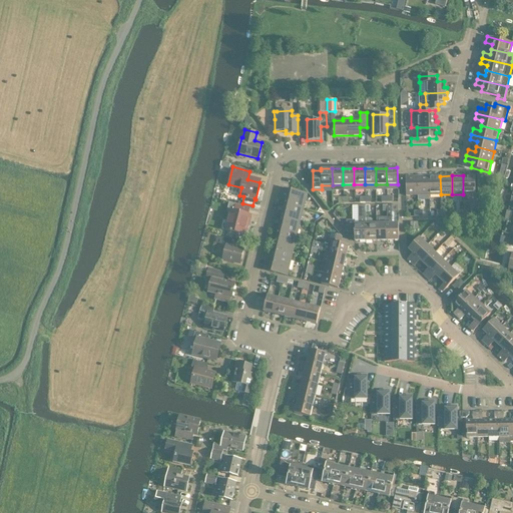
[(475,175),(463,175),(463,194),(475,194),(475,175)]
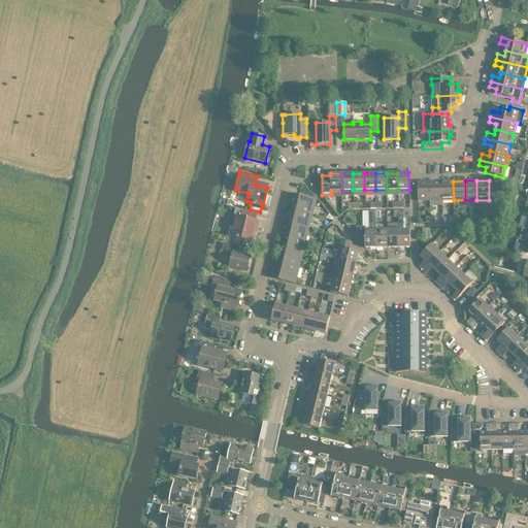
[(418,201),(430,201),(429,182),(418,182),(418,201)]
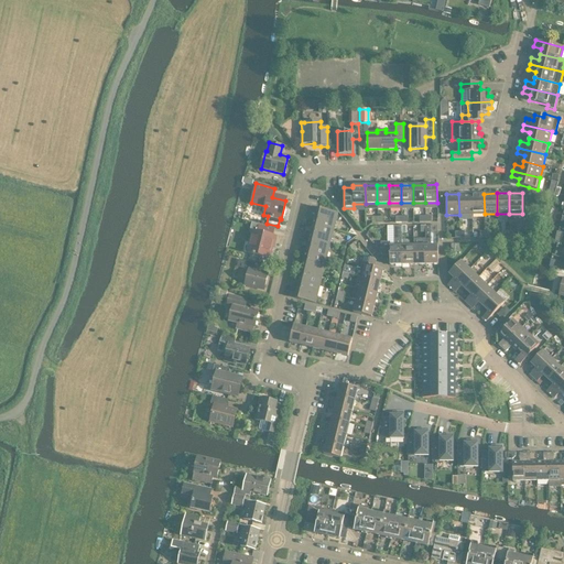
[(459,215),(472,215),(472,194),(458,194),(459,215)]
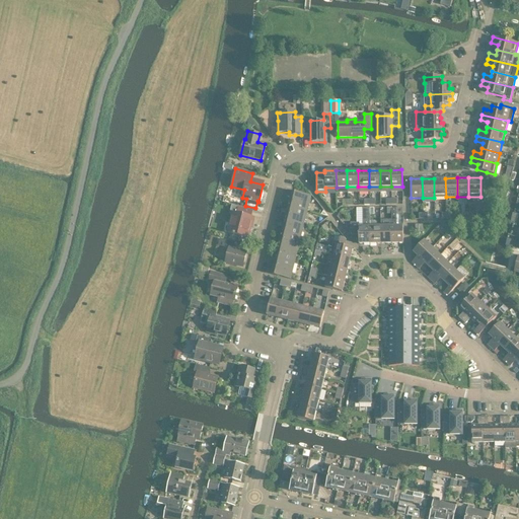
[(446,197),(445,178),(434,178),(434,198),(446,197)]
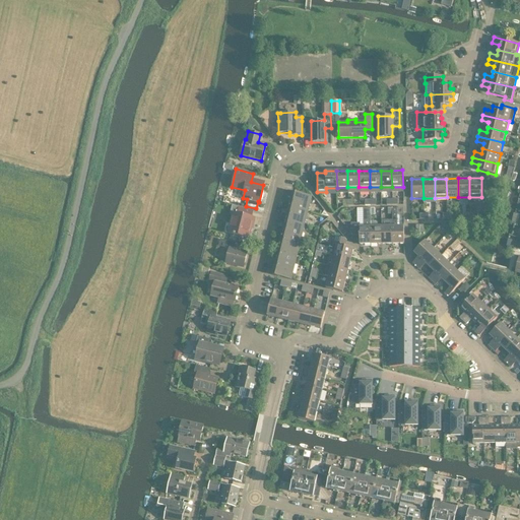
[(287,207),(308,211),(311,196),(287,190),(286,196),(290,197),(287,207)]
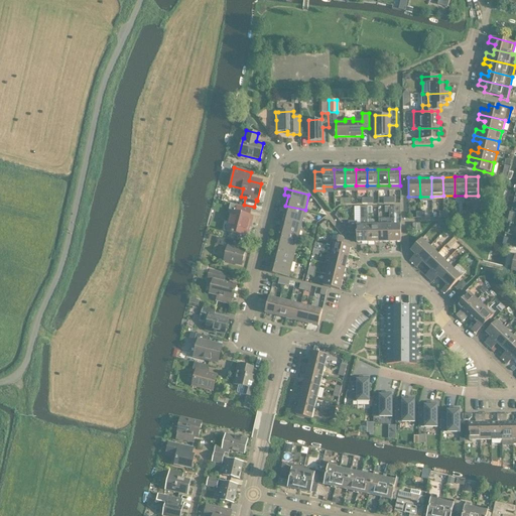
[(249,223),(251,223),(253,217),(249,216),(251,210),(231,205),(229,212),(232,213),(228,231),(245,236),(249,223)]
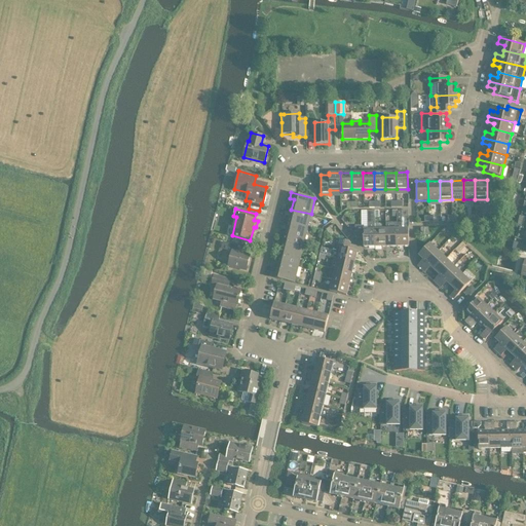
[(311,214),(291,210),(288,222),(308,227),(311,214)]
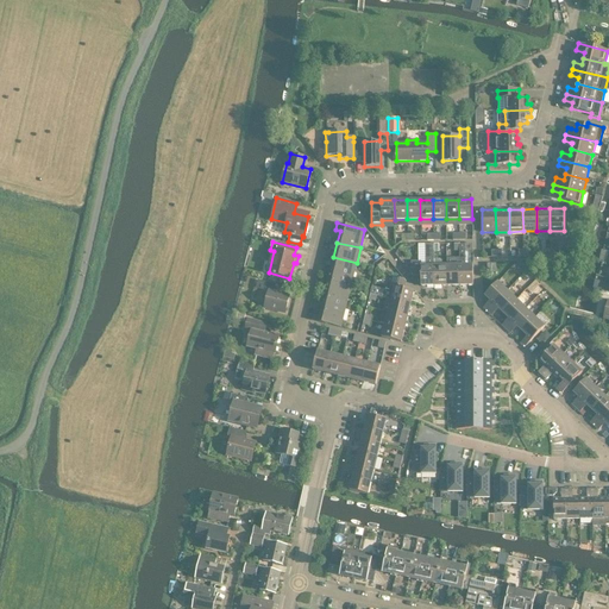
[(426,265),(421,265),(421,262),(410,262),(412,274),(413,276),(420,276),(421,286),(434,286),(433,265),(434,265),(434,259),(434,251),(433,251),(433,244),(425,244),(426,265)]
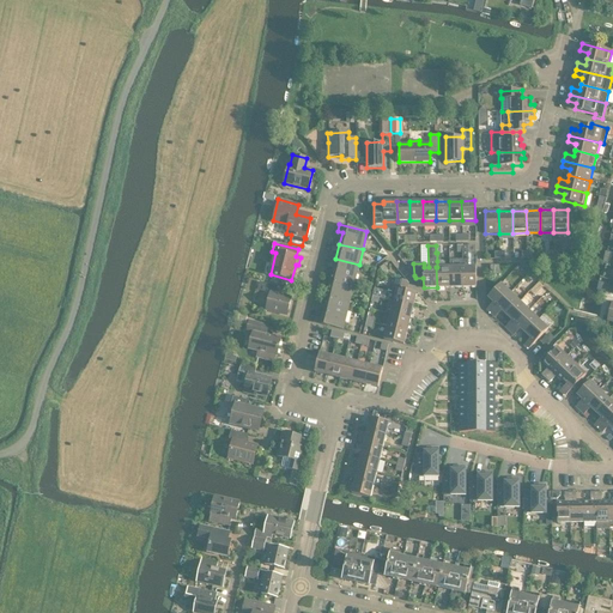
[(462,267),(462,287),(477,287),(475,267),(468,267),(468,256),(467,256),(467,246),(462,246),(462,252),(462,267)]
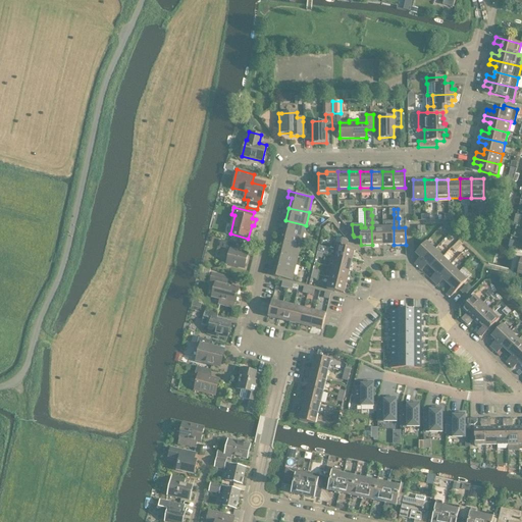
[(282,233),(302,239),(306,225),(285,220),(282,233)]
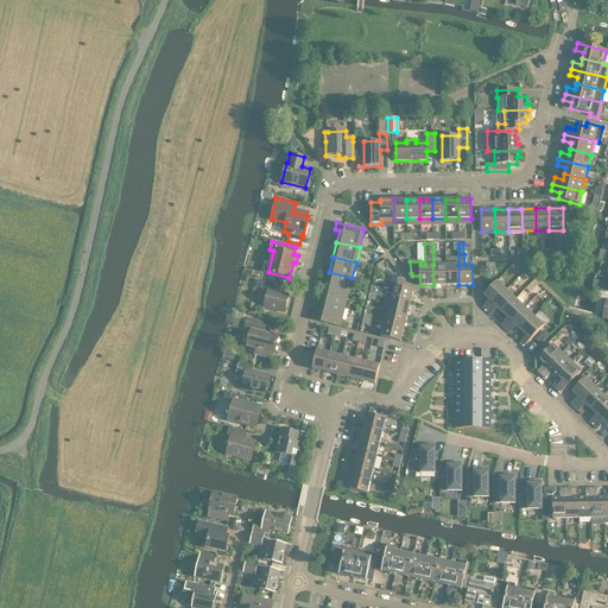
[(434,285),(447,285),(445,265),(441,265),(441,259),(434,259),(434,265),(432,265),(434,285)]
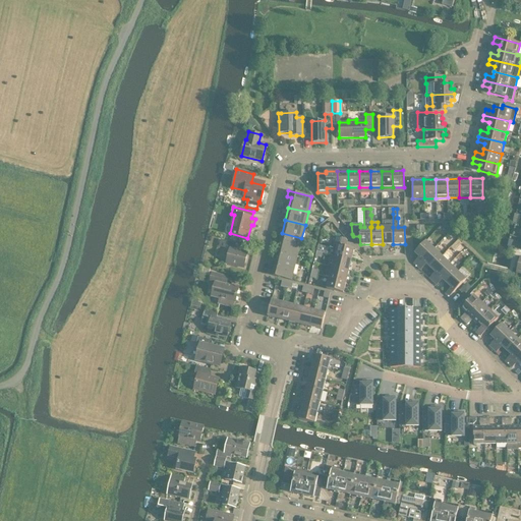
[(383,244),(393,244),(393,227),(382,227),(383,244)]
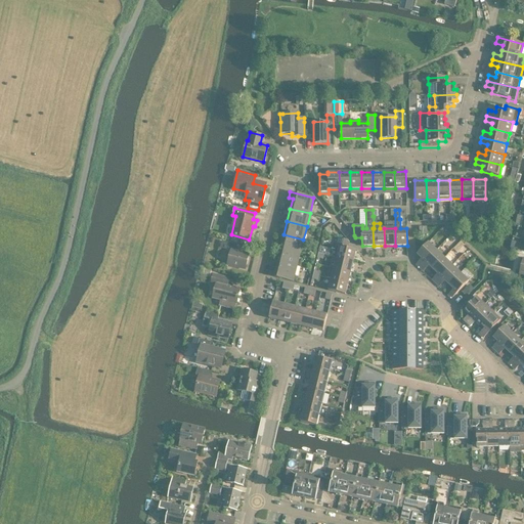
[(280,248),(300,253),(303,239),(284,234),(280,248)]
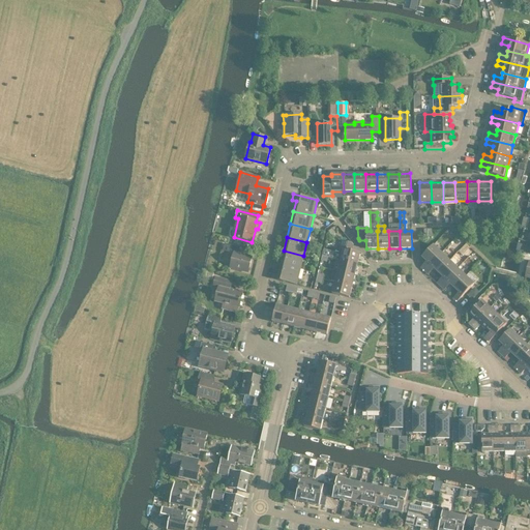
[(352,243),(342,240),(340,249),(343,249),(342,256),(323,251),(322,257),(328,258),(340,261),(357,265),(360,254),(352,252),(353,245),(352,243)]
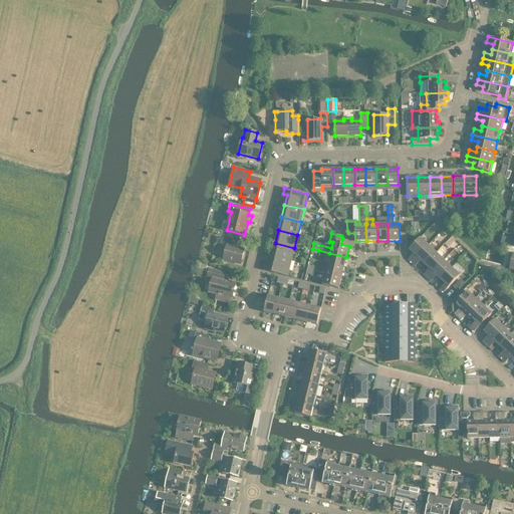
[(223,259),(241,264),(244,250),(231,247),(233,240),(217,236),(216,243),(226,246),(223,259)]
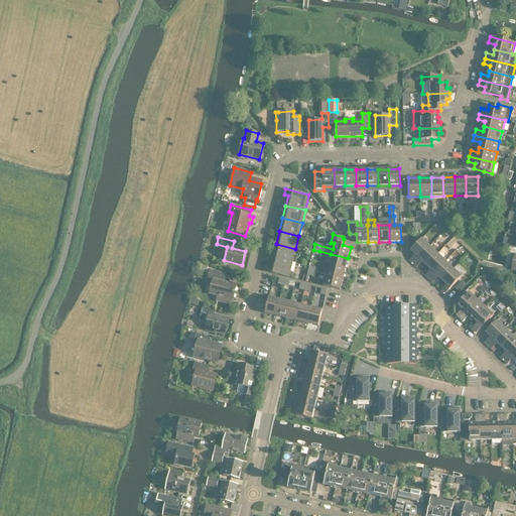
[(413,264),(429,246),(421,239),(410,250),(415,255),(409,260),(413,264)]
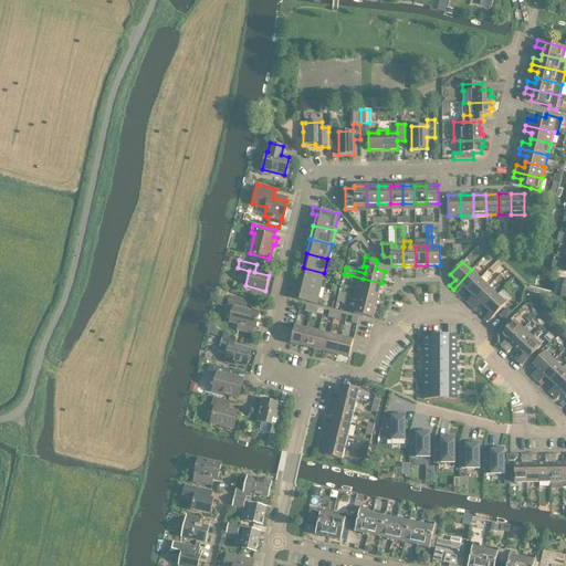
[(303,268),(300,282),(321,287),(324,273),(303,268)]
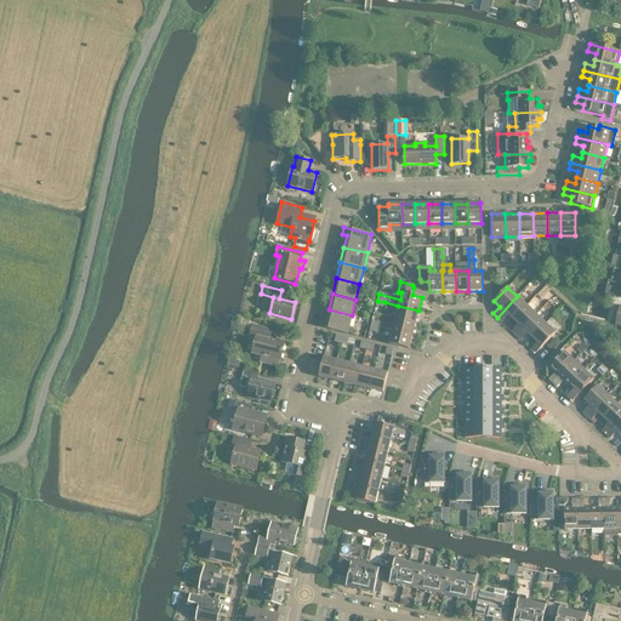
[(517,296),(497,318),(501,322),(508,314),(513,319),(527,306),(517,296)]
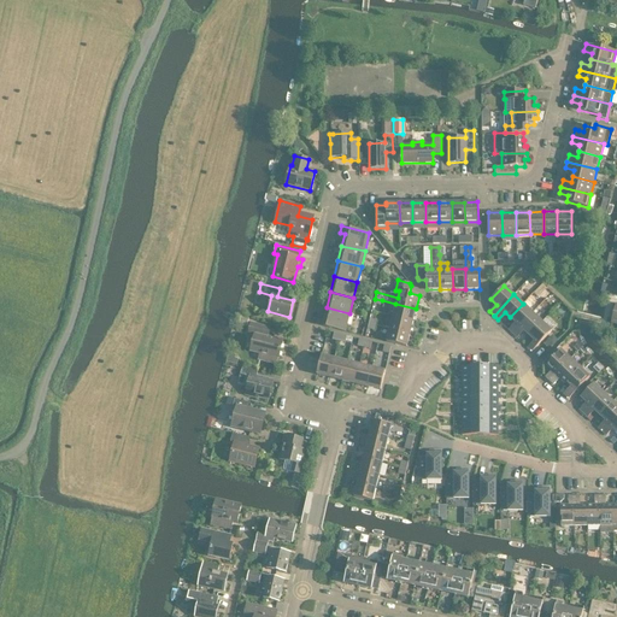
[(395,304),(393,316),(412,321),(416,309),(395,304)]
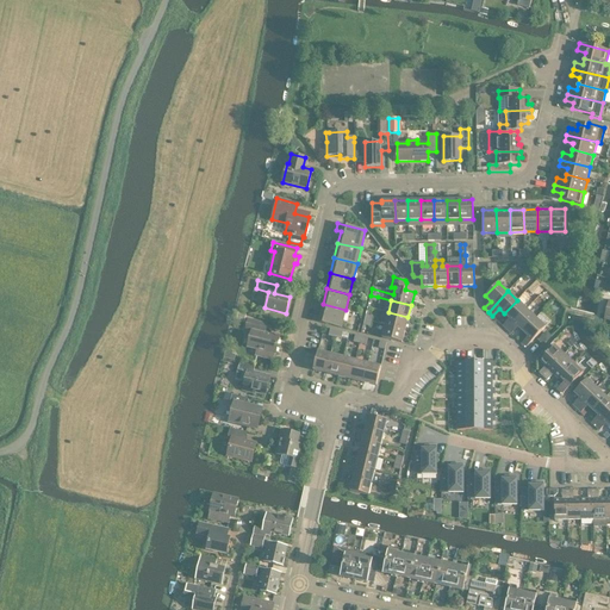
[(506,330),(527,309),(517,300),(504,313),(509,319),(503,325),(506,330)]
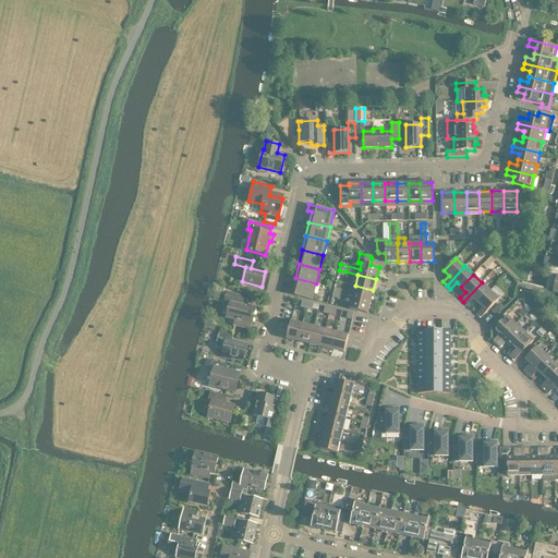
[(312,300),(316,283),(295,278),(292,289),(289,288),(287,294),(312,300)]
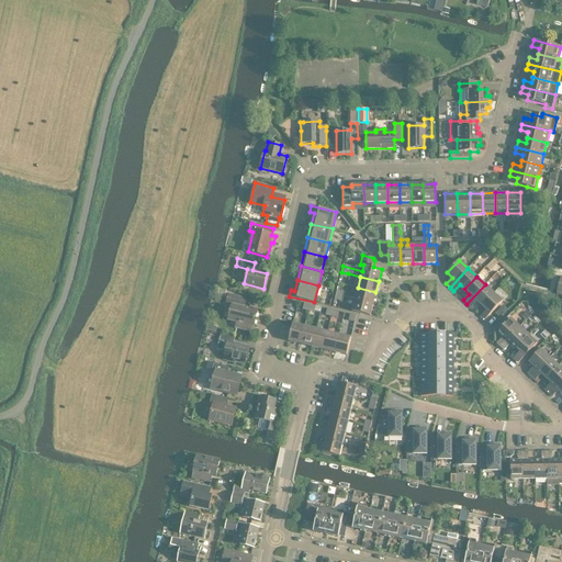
[(481,305),(494,293),(485,284),(467,304),(471,307),(476,301),(481,305)]
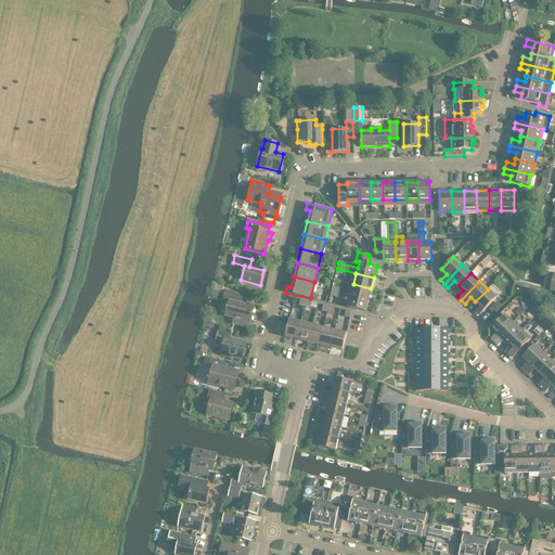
[(369,300),(371,288),(353,284),(350,296),(369,300)]
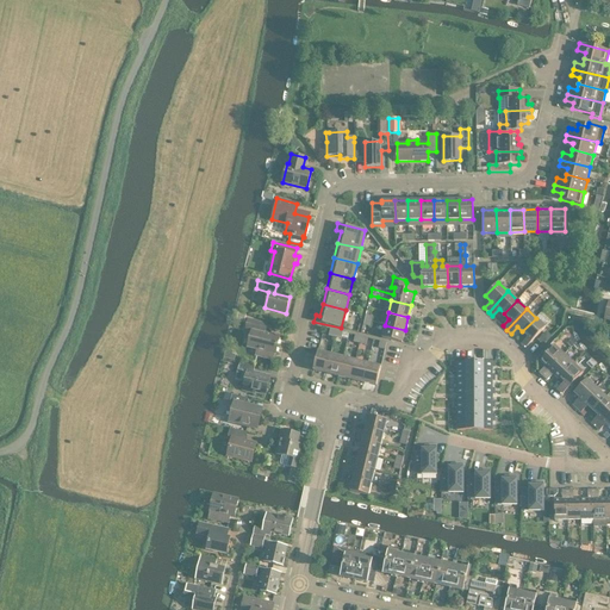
[(536,318),(522,331),(528,336),(521,343),(526,348),(546,328),(536,318)]
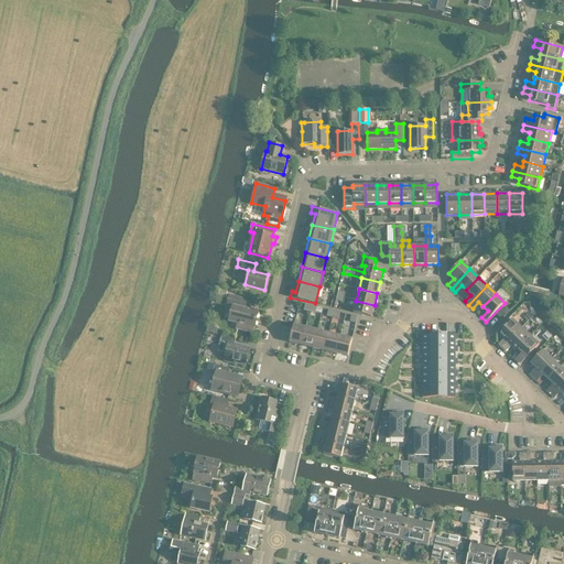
[(253,326),(255,327),(258,312),(245,308),(247,300),(229,295),(227,305),(232,306),(229,321),(237,323),(236,328),(252,333),(253,326)]
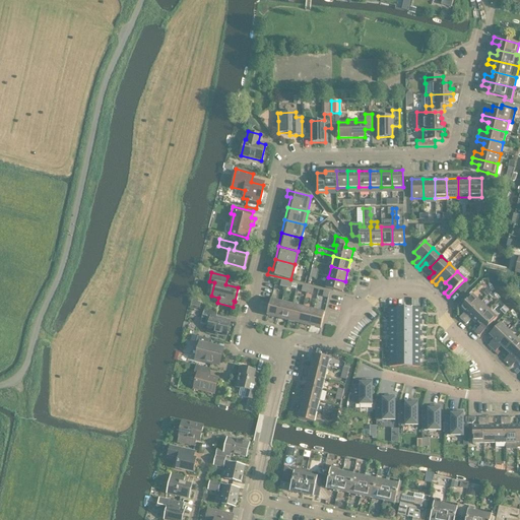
[(328,277),(326,288),(342,293),(345,281),(328,277)]
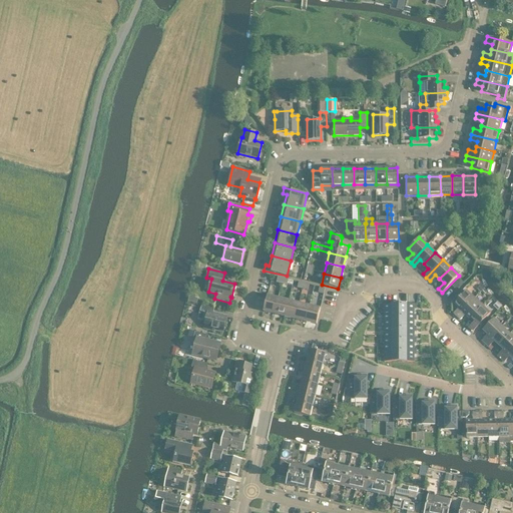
[(453,314),(457,317),(474,299),(466,291),(454,303),(458,308),(453,314)]
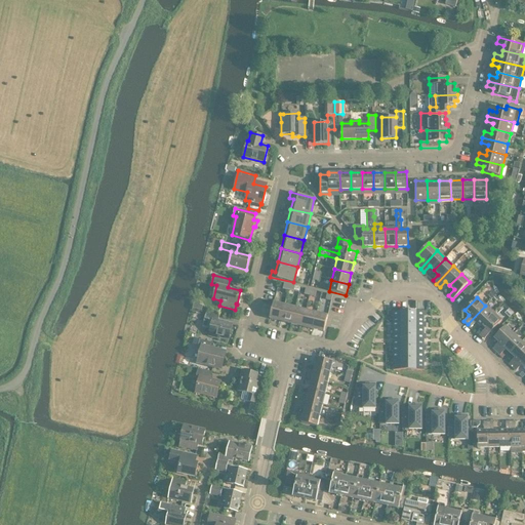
[(280,321),(284,305),(273,303),(270,319),(280,321)]
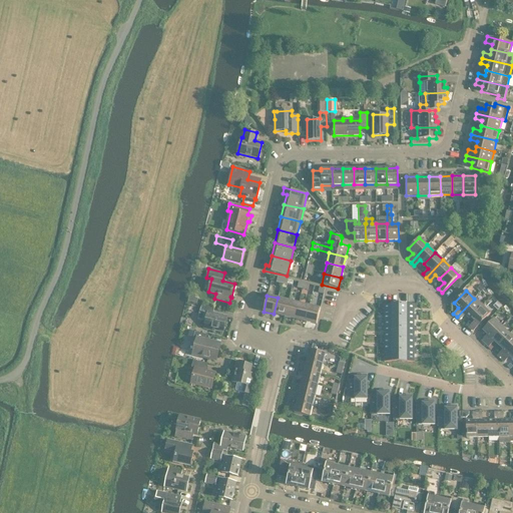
[(278,298),(274,314),(285,317),(289,301),(278,298)]
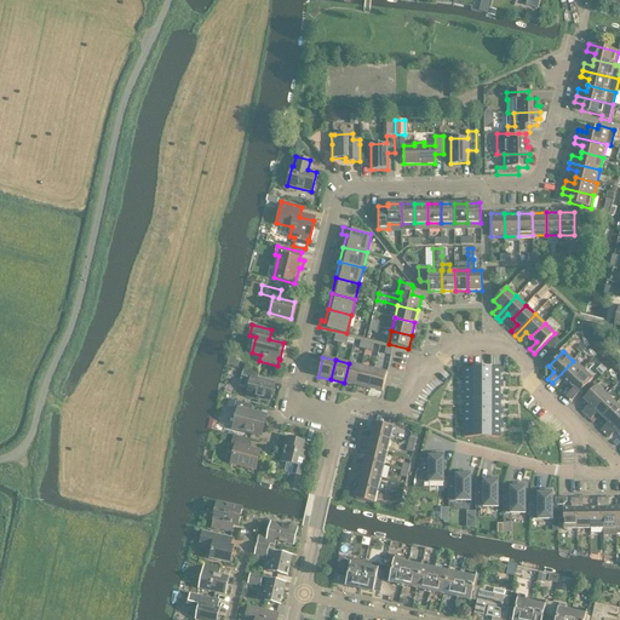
[(583,369),(581,368),(573,361),(552,383),(556,386),(562,380),(568,385),(583,369)]
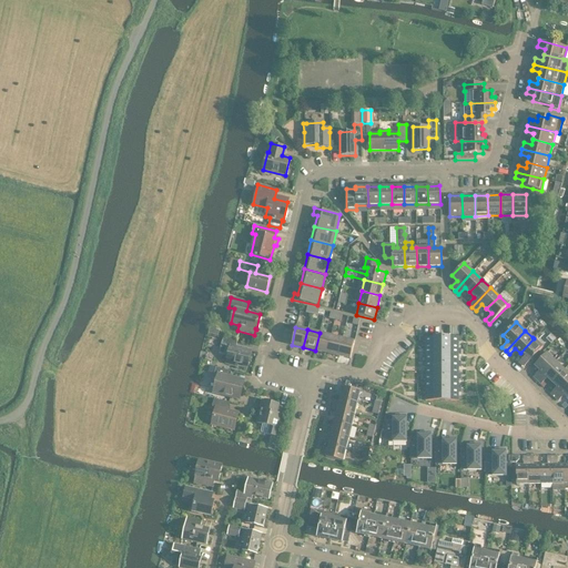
[(326,353),(331,336),(320,333),(315,351),(326,353)]
